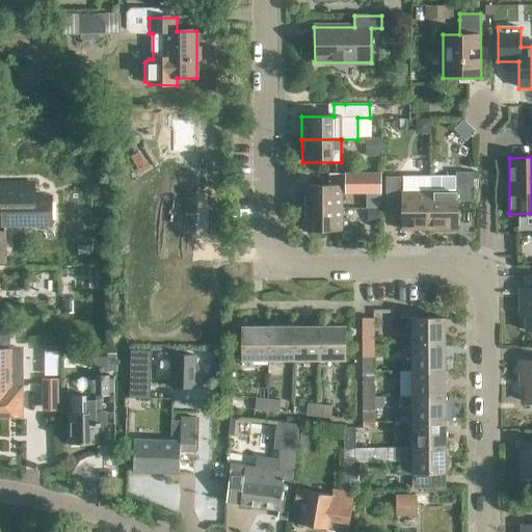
[(455,173),(455,177),(429,177),(429,191),(429,231),(456,231),(456,202),(473,202),(473,173),(455,173)]
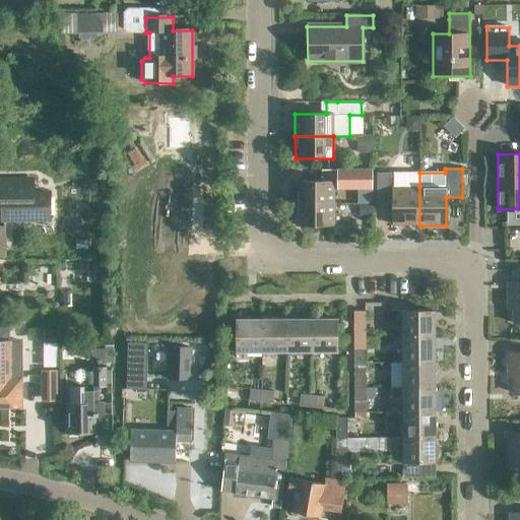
[(296,182),(297,204),(334,203),(334,188),(372,188),(372,170),(327,170),(327,181),(296,182)]
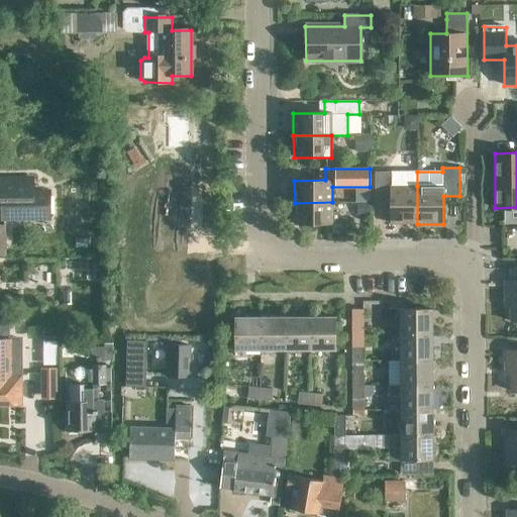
[(391,224),(417,224),(417,186),(417,172),(375,172),(375,196),(391,196),(391,224)]
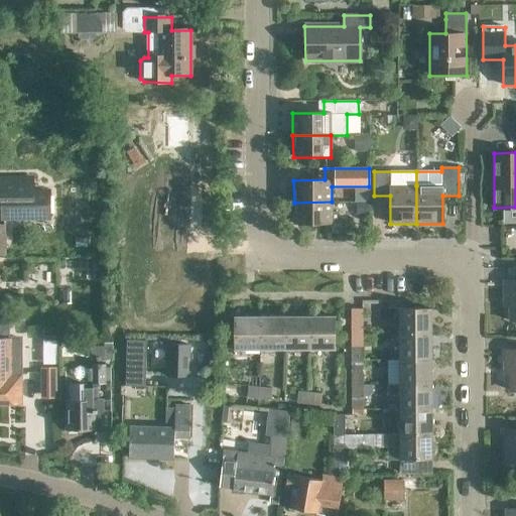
[(29,190),(0,190),(0,223),(4,223),(4,231),(50,231),(50,206),(33,206),(33,197),(29,197),(29,190)]
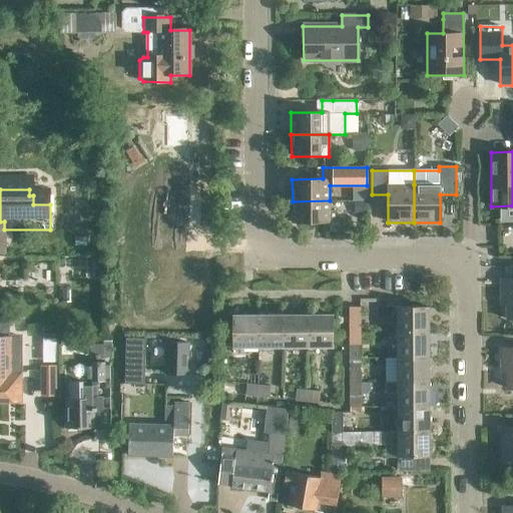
[(293,222),(330,222),(340,222),(340,214),(337,211),(330,211),(330,200),(293,201),(293,222)]
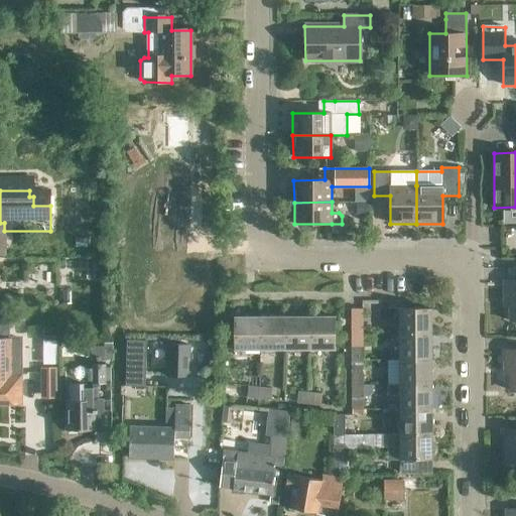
[(515,279),(504,280),(504,296),(510,296),(510,319),(515,318),(515,279)]
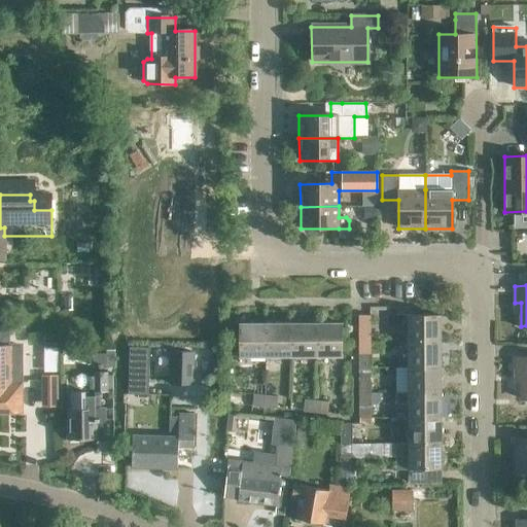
[(358,316),(358,343),(370,343),(370,316),(358,316)]
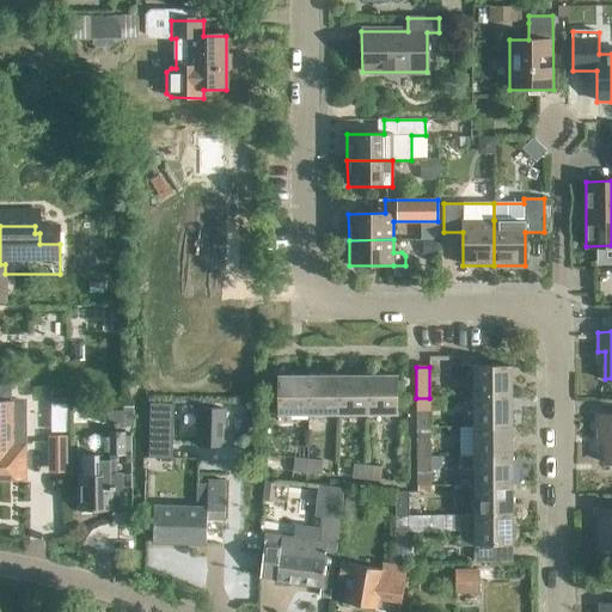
[(473,397),(512,397),(512,367),(473,367),(473,397)]
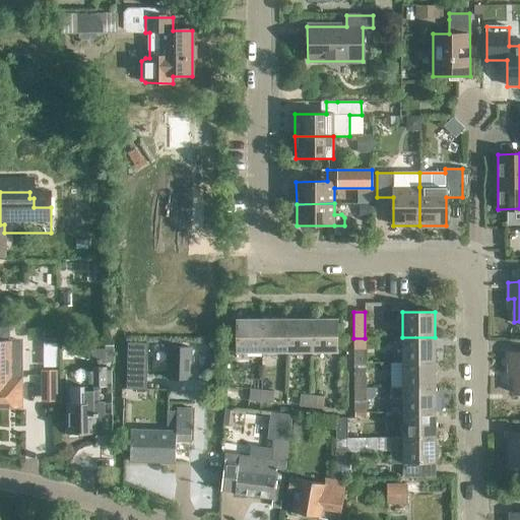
[(261,352),(261,320),(236,320),(236,352),(261,352)]
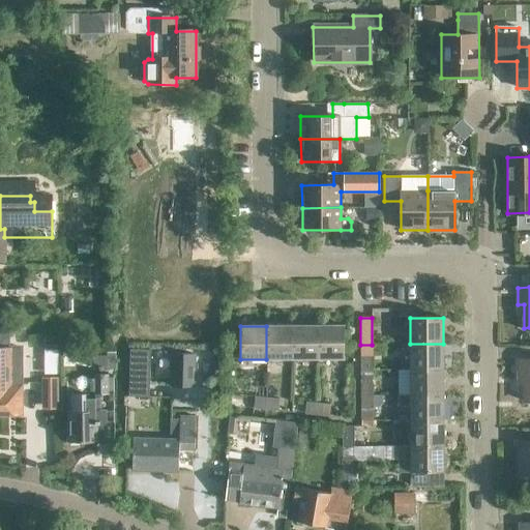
[(292,359),(292,326),(266,326),(266,359),(292,359)]
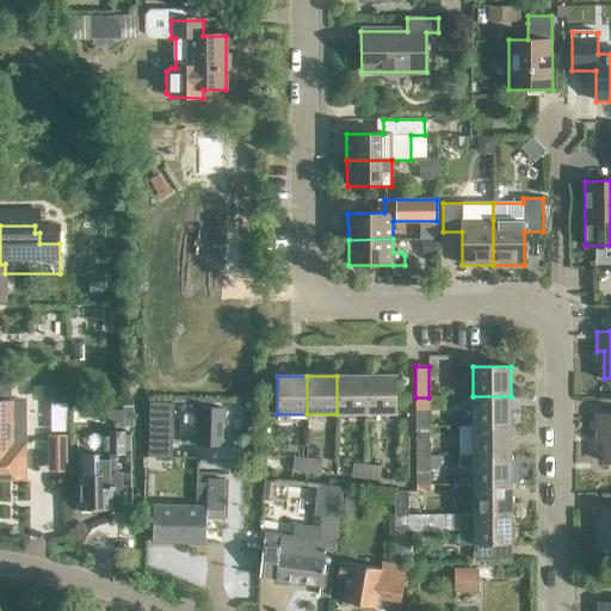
[(337,376),(337,414),(366,414),(366,376),(337,376)]
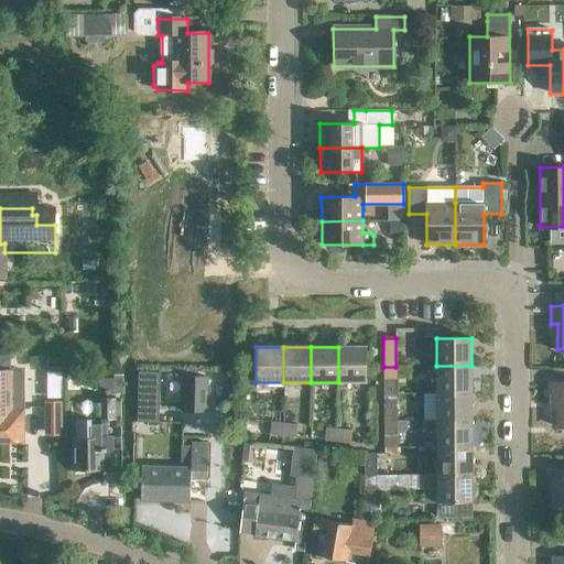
[(338,347),(338,382),(366,382),(366,347),(338,347)]
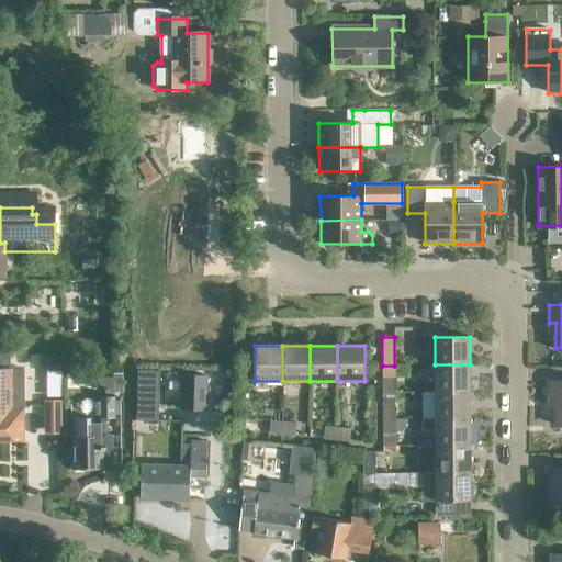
[(0,438),(22,439),(22,394),(11,394),(11,369),(9,369),(9,357),(0,357),(0,438)]
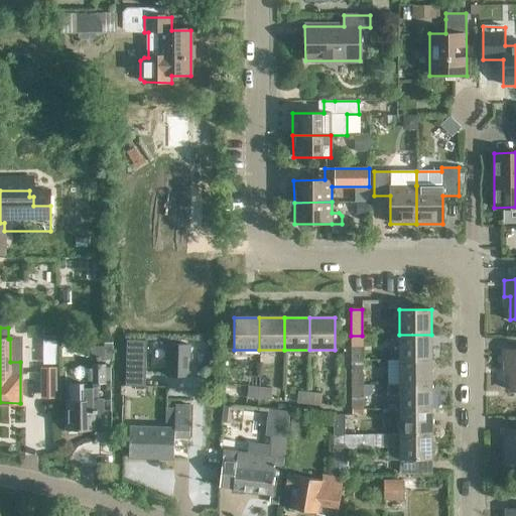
[(399,335),(399,360),(431,360),(431,335),(399,335)]
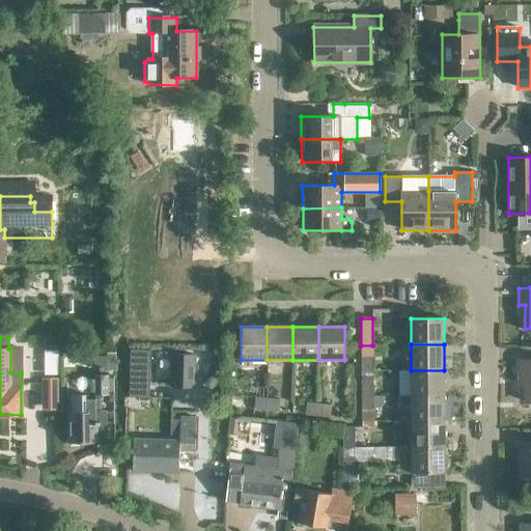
[(372,357),(372,345),(361,345),(361,357),(372,357)]
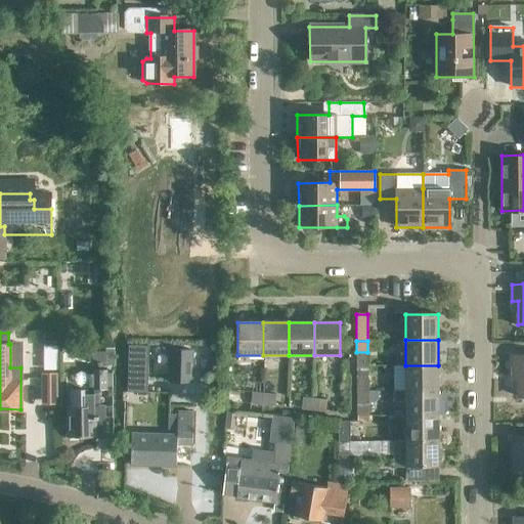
[(191,346),(173,346),(173,377),(191,377),(191,346)]
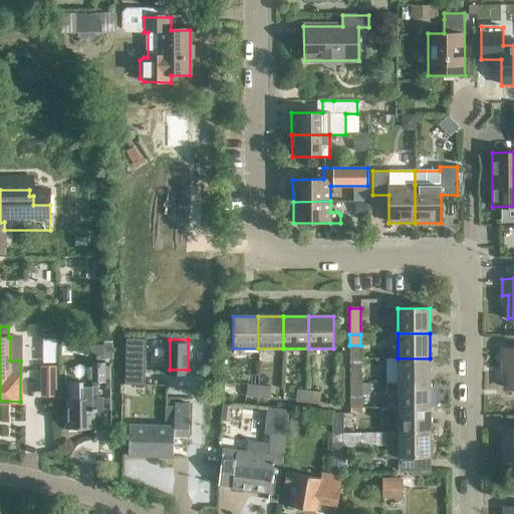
[(513,348),(502,349),(502,365),(508,365),(509,390),(513,389),(513,348)]
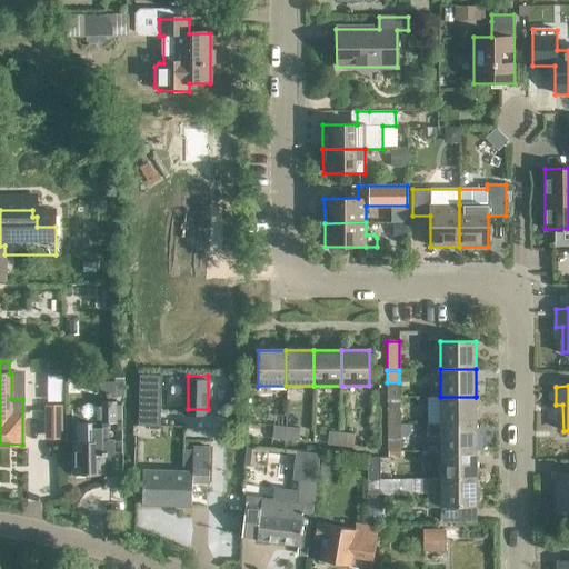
[(155,396),(135,396),(135,429),(155,429),(155,396)]
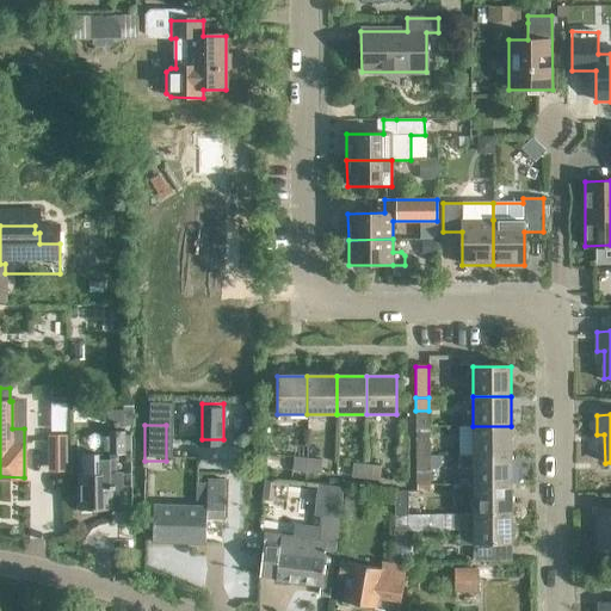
[(511,456),(511,426),(473,426),(473,456),(511,456)]
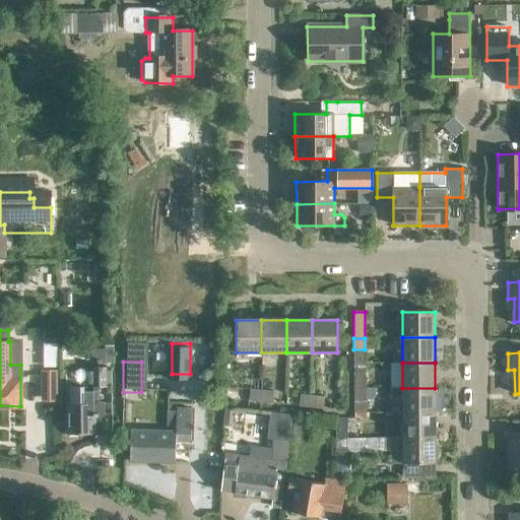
[(67,403),(68,435),(104,434),(103,403),(98,403),(98,386),(105,386),(105,370),(92,370),(92,391),(83,391),(83,386),(71,386),(71,403),(67,403)]
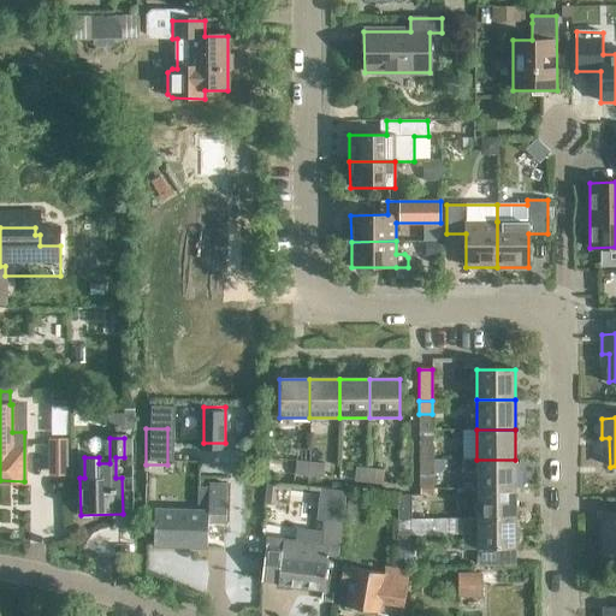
[(420,460),(433,460),(433,445),(420,445),(420,460)]
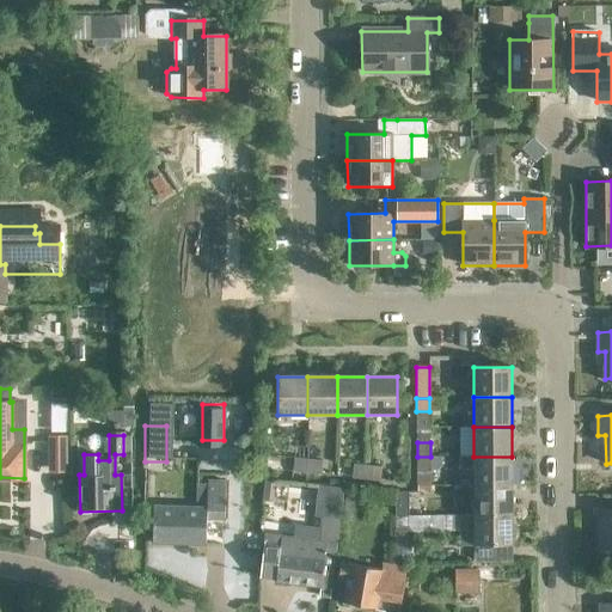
[(475,487),(512,487),(512,457),(473,457),(459,456),(459,470),(475,470),(475,487)]
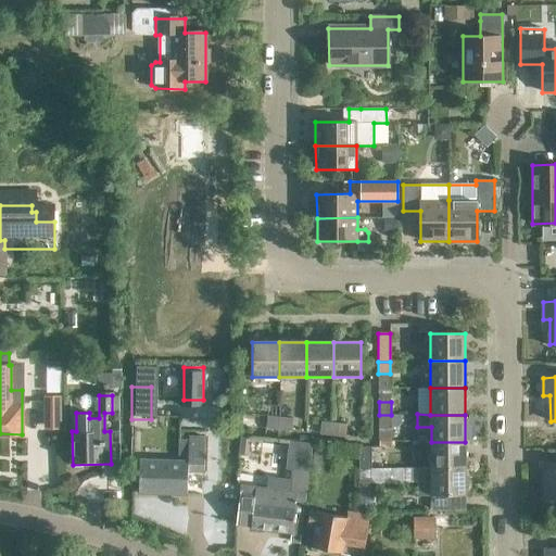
[(391,429),(391,415),(379,415),(379,429),(391,429)]
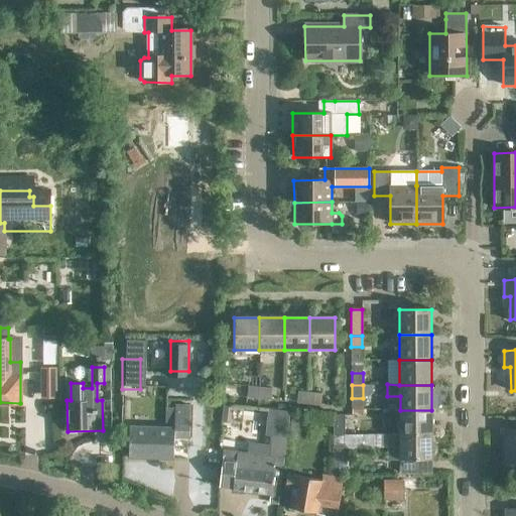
[(247,397),(259,399),(260,387),(248,386),(247,397)]
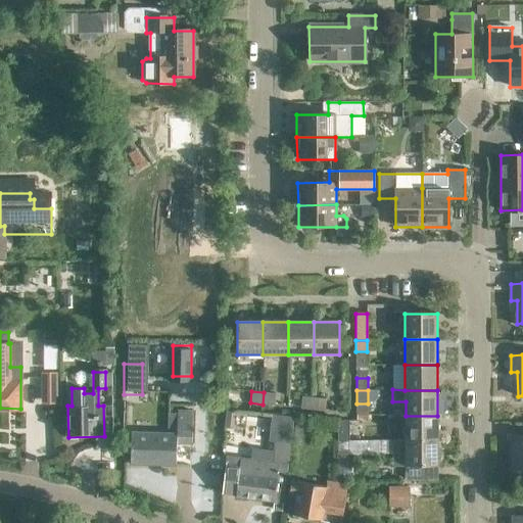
[(276,393),(264,392),(263,405),(274,406),(276,393)]
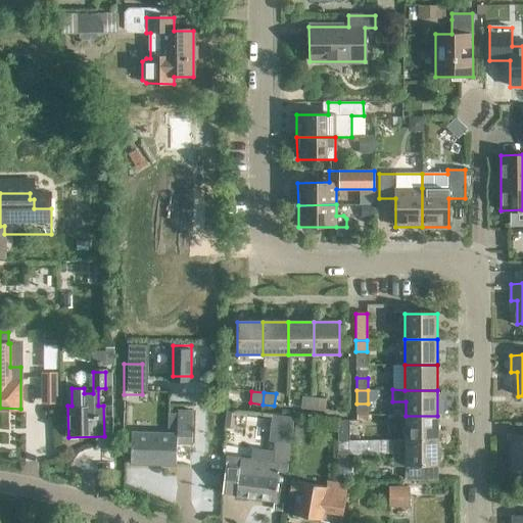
[(312,410),(313,398),(300,396),(299,408),(312,410)]
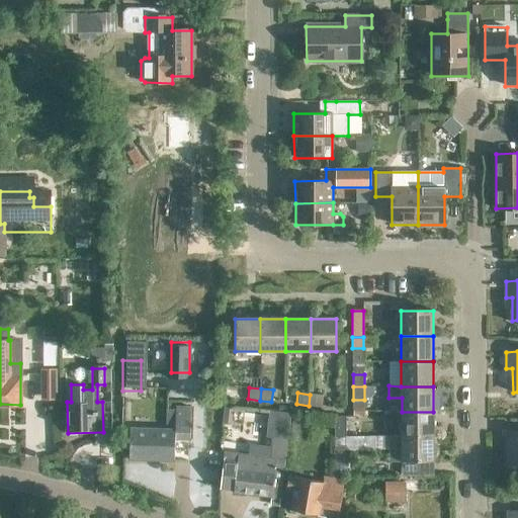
[(323,396),(310,395),(309,406),(321,407),(323,396)]
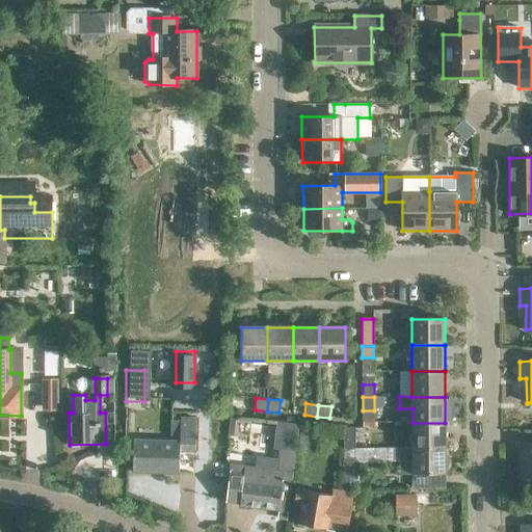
[(179,419),(179,442),(133,440),(132,473),(179,474),(180,452),(194,453),(194,419),(179,419)]
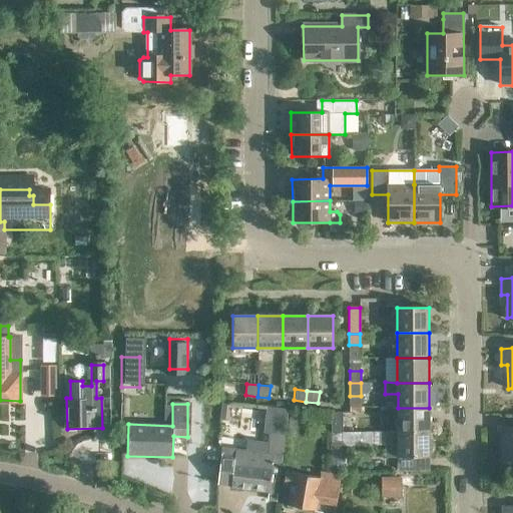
[(282,464),(288,409),(274,407),(268,454),(236,450),(231,488),(270,492),(274,463),(282,464)]
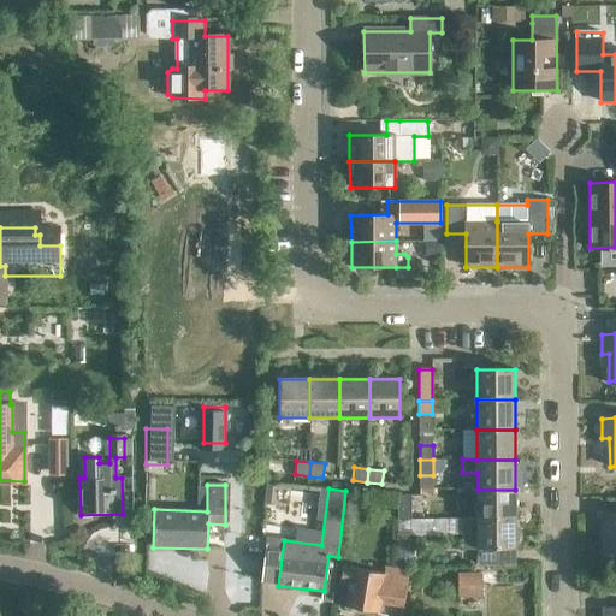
[(478,519),(516,519),(515,490),(478,490),(478,519)]
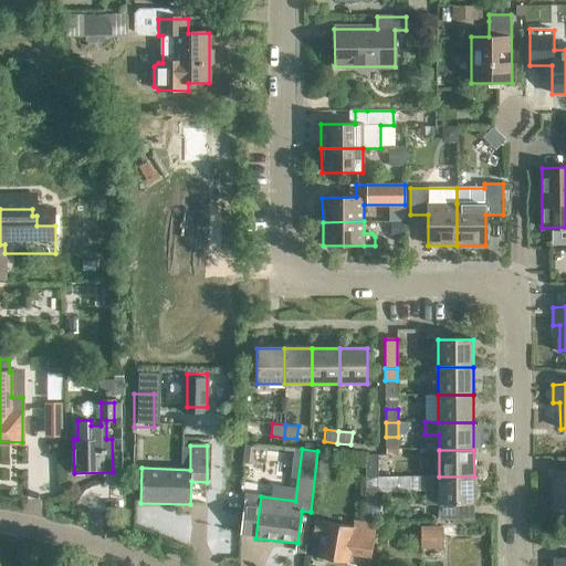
[(363,478),(377,477),(377,464),(363,465),(363,478)]
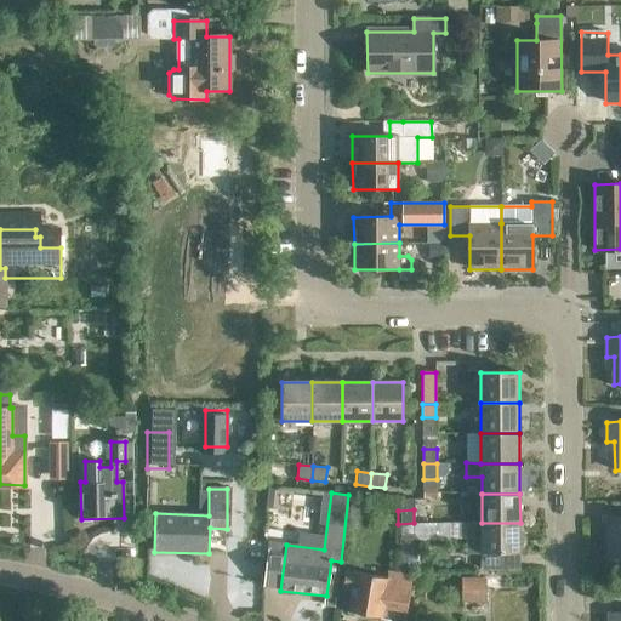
[(620,516),(608,517),(609,559),(620,558),(620,516)]
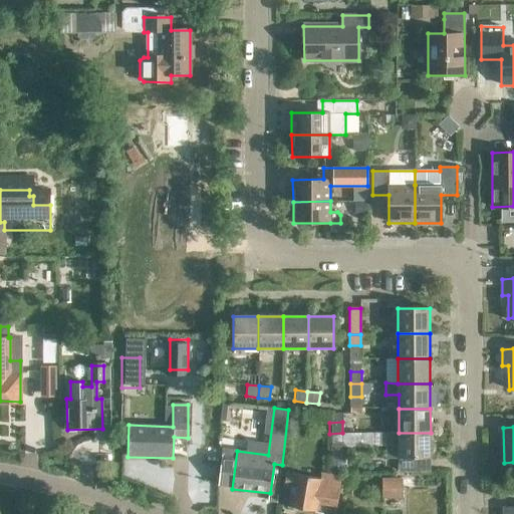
[(342,447),(342,433),(329,434),(329,447),(342,447)]
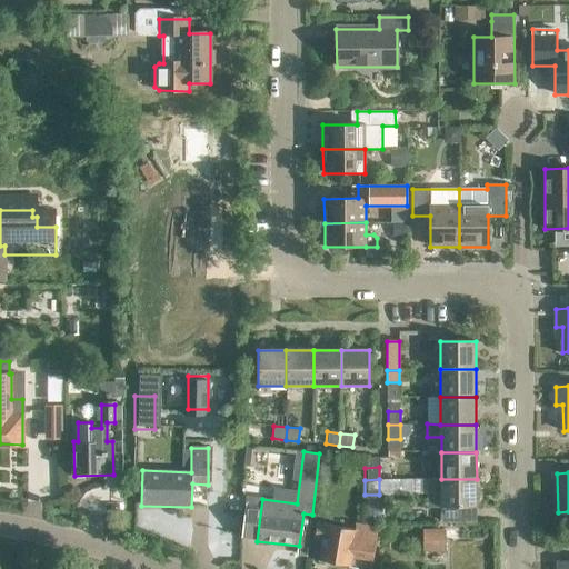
[(477,479),(441,479),(426,479),(426,507),(477,507),(477,479)]
